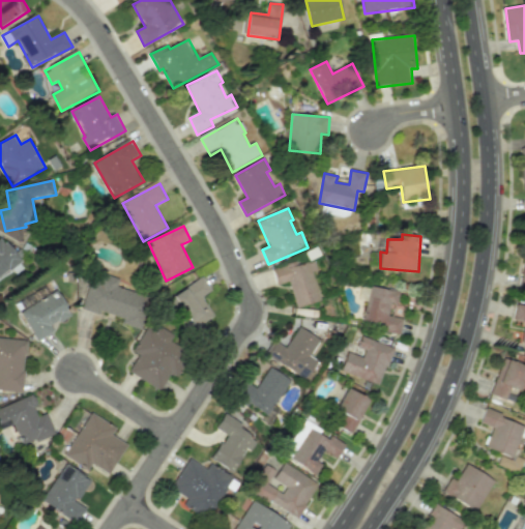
[(0,278),(23,262),(3,237),(0,239),(0,278)]
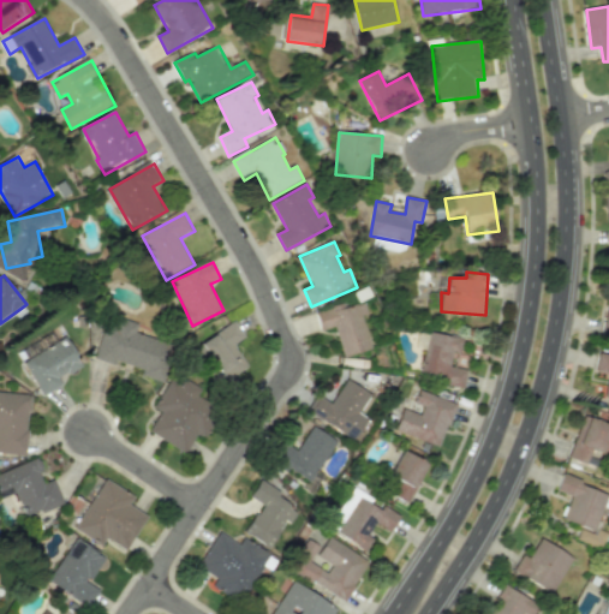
[(345,357),(372,351),(365,316),(370,315),(368,304),(347,308),(347,305),(318,311),(323,331),(339,328),(345,357)]
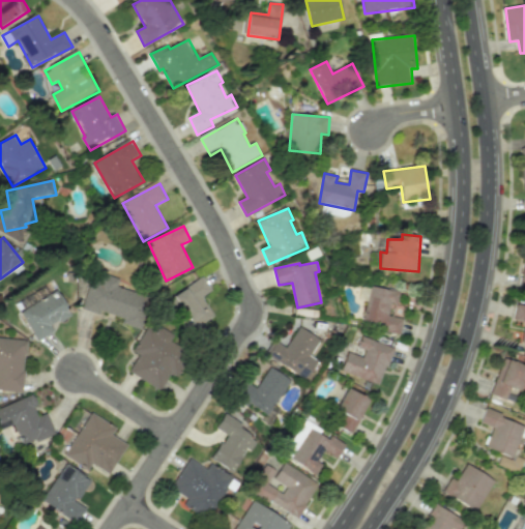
[(121,280),(95,271),(84,310),(143,328),(152,297),(119,287),(121,280)]
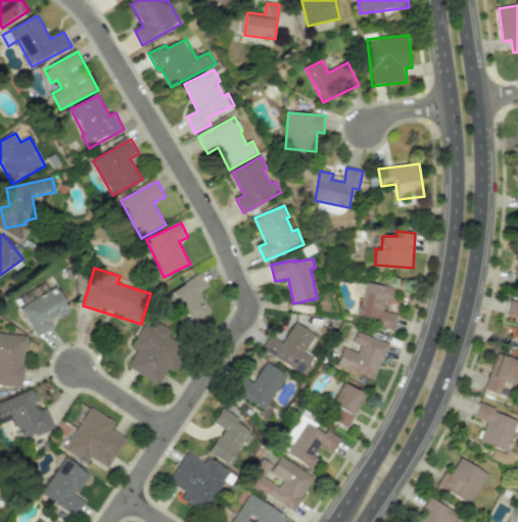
[(215,314),(201,293),(212,287),(203,274),(168,295),(189,329),(215,314)]
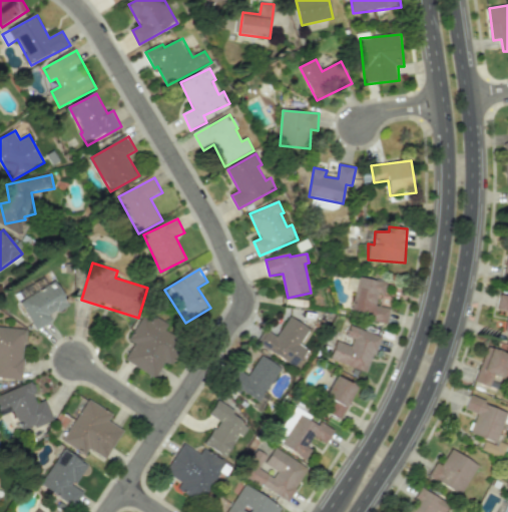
[(390,324),(392,309),(383,308),(387,283),(360,278),(353,317),(390,324)]
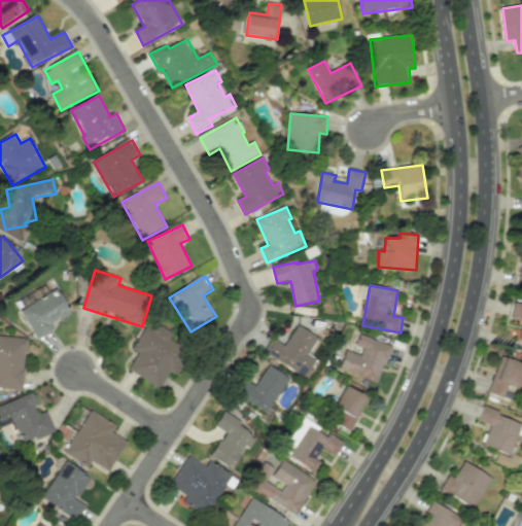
[(39,340),(56,329),(54,325),(72,314),(59,290),(22,311),(39,340)]
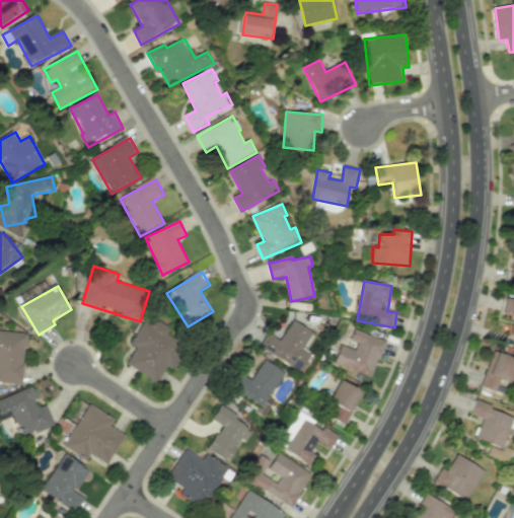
[(513,300),(508,299),(505,313),(513,315),(513,329),(512,334),(513,334),(513,300)]
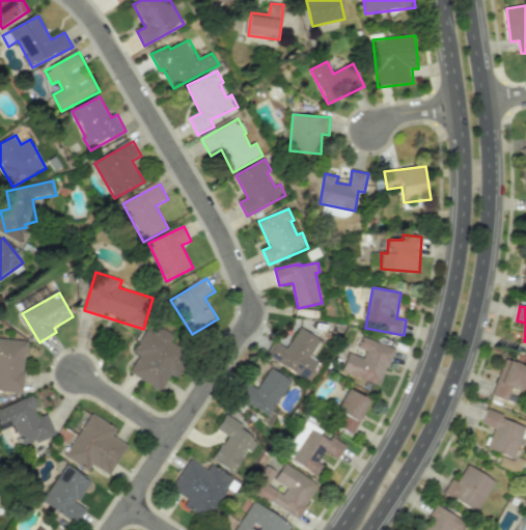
[(136,353),(141,356),(132,373),(163,392),(172,375),(178,379),(193,355),(173,342),(176,336),(162,328),(159,333),(149,328),(136,353)]
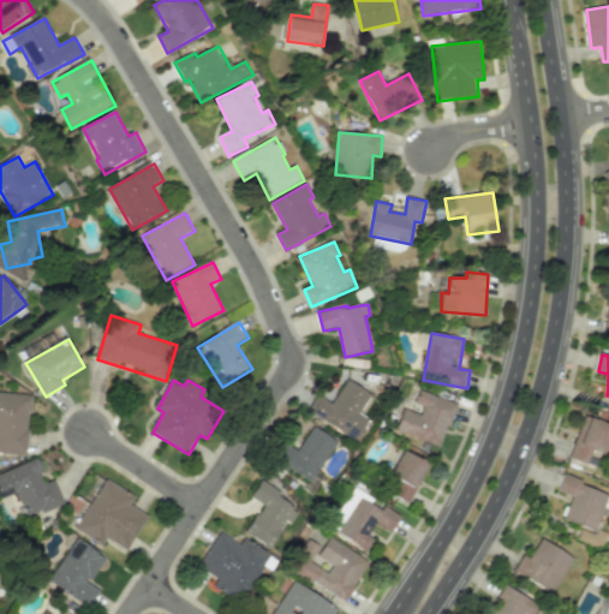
[(370,418),(363,415),(374,394),(348,380),(334,404),(321,397),(311,413),(358,441),(370,418)]
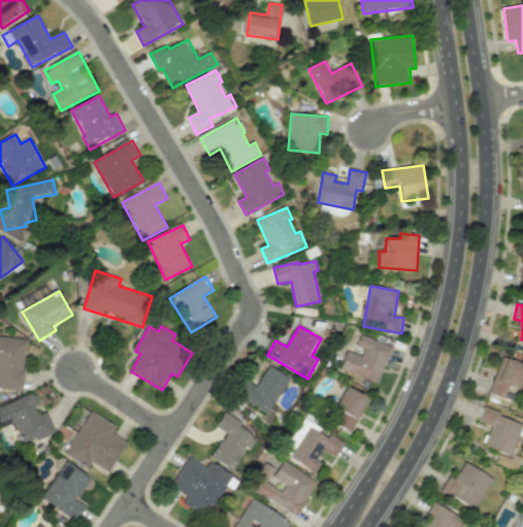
[(29,339),(0,336),(0,388),(25,391),(29,339)]
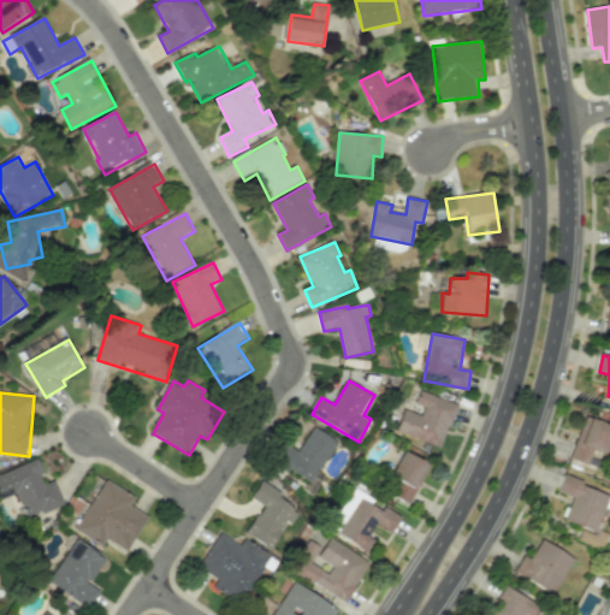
[(460,404),(422,392),(416,411),(407,407),(398,432),(444,448),(460,404)]
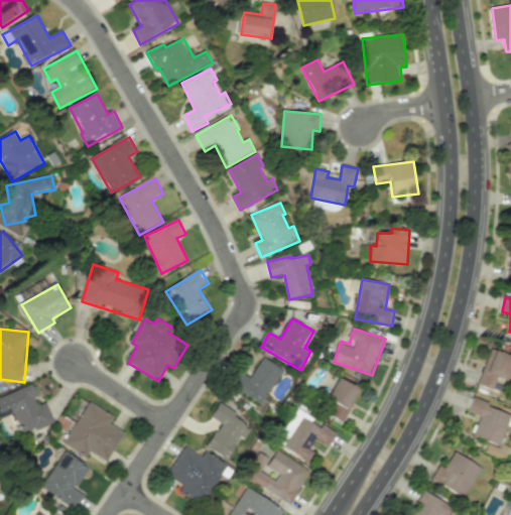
[(480,384),(495,390),(500,378),(508,381),(510,375),(510,355),(493,349),(480,384)]
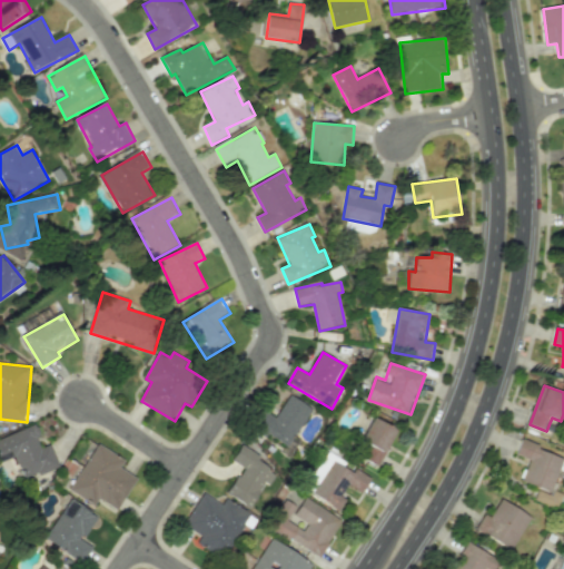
[(314,410),(292,395),(277,419),(267,412),(258,428),(290,448),(314,410)]
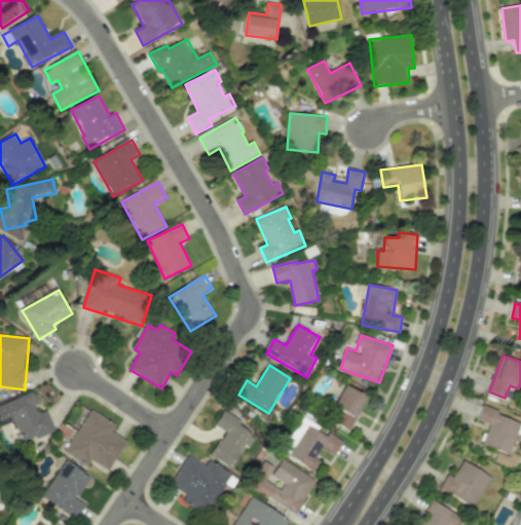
[(352,430),(369,397),(346,386),(330,420),(352,430)]
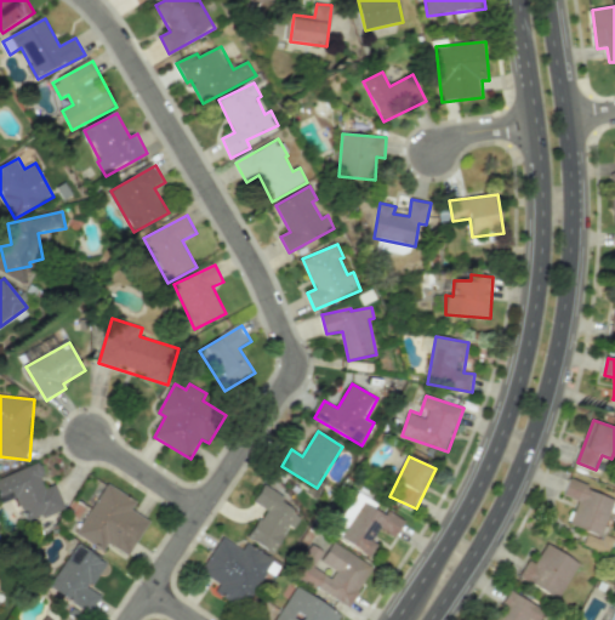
[(67,510),(58,485),(46,489),(43,478),(46,477),(41,464),(0,478),(0,502),(18,496),(28,523),(67,510)]
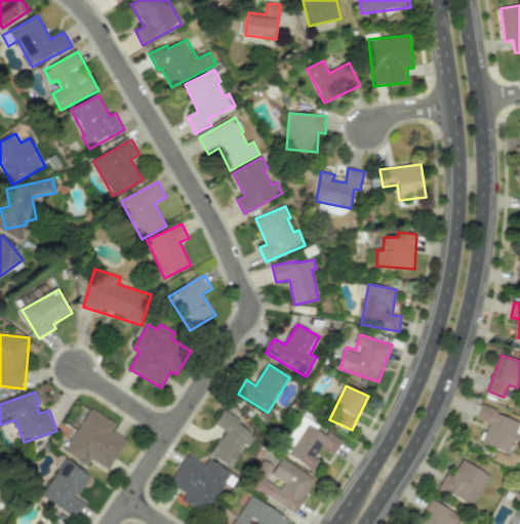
[(483,445),(500,449),(495,461),(517,469),(519,462),(519,454),(512,452),(517,433),(519,434),(519,421),(497,415),(500,409),(483,405),(478,420),(490,424),(483,445)]
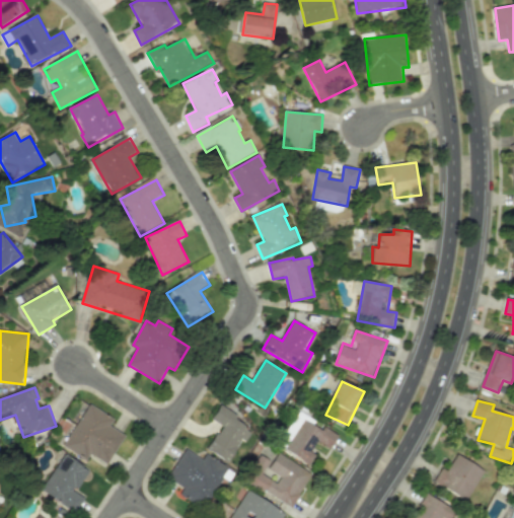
[(89,460),(92,455),(111,465),(127,435),(112,427),(117,419),(90,403),(65,448),(89,460)]
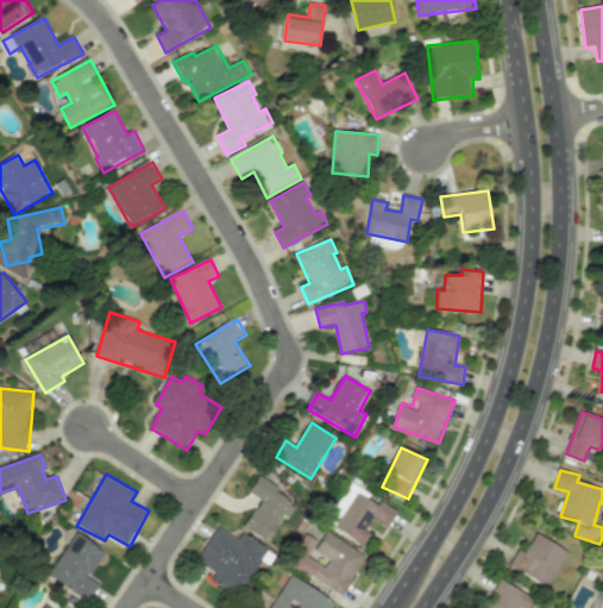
[(270,543),(286,516),(290,519),(299,506),(277,494),(281,487),(261,476),(251,493),(262,500),(245,528),(270,543)]
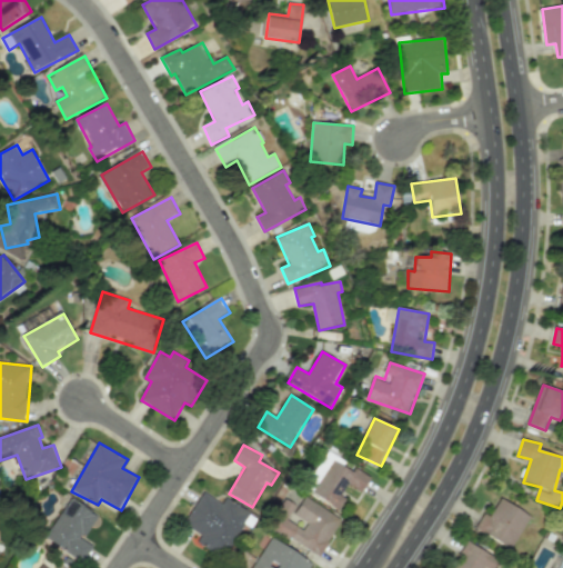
[(373,477),(357,468),(354,471),(334,460),(314,495),(341,510),(348,498),(343,496),(350,485),(364,492),(373,477)]
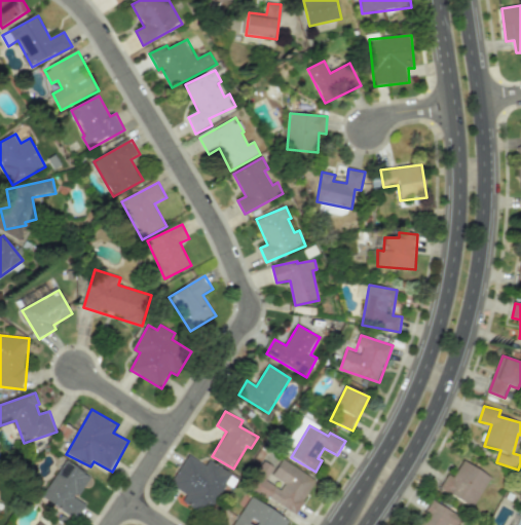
[(173,486),(188,494),(184,502),(210,517),(227,484),(234,488),(239,478),(211,461),(209,465),(189,455),(173,486)]
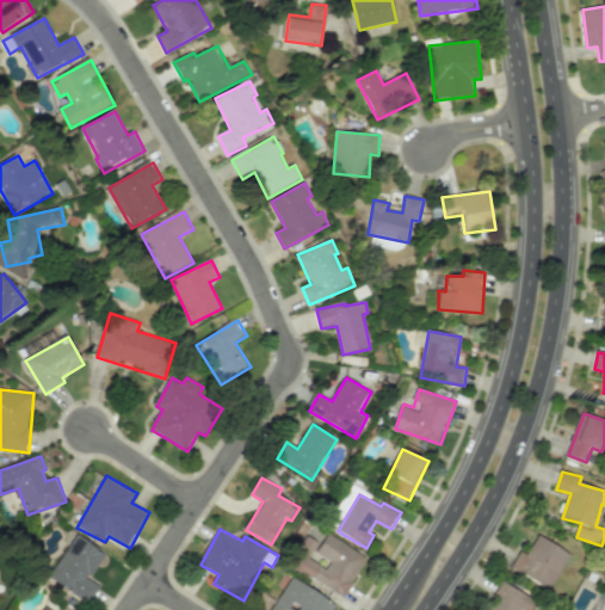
[(51,580),(92,604),(102,586),(92,580),(106,554),(76,536),(51,580)]
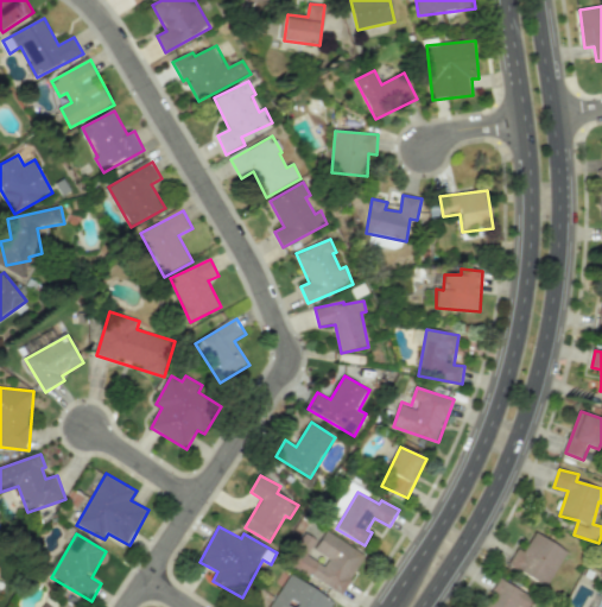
[(568,549),(536,535),(528,552),(518,548),(509,568),(552,586),(568,549)]
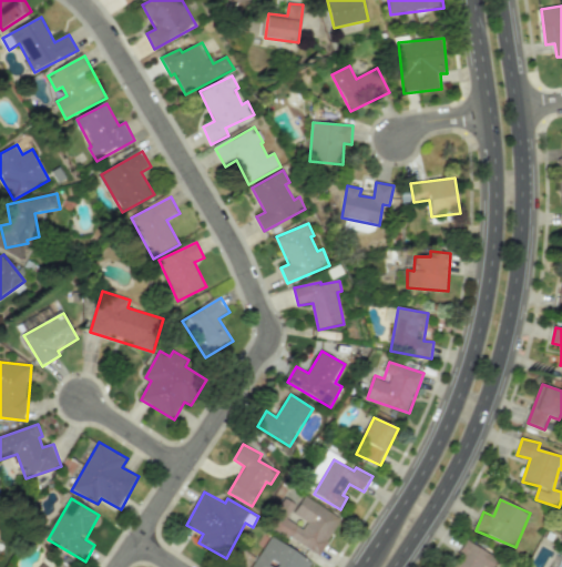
[(314,566),(316,564),(273,537),(255,566),(314,566)]
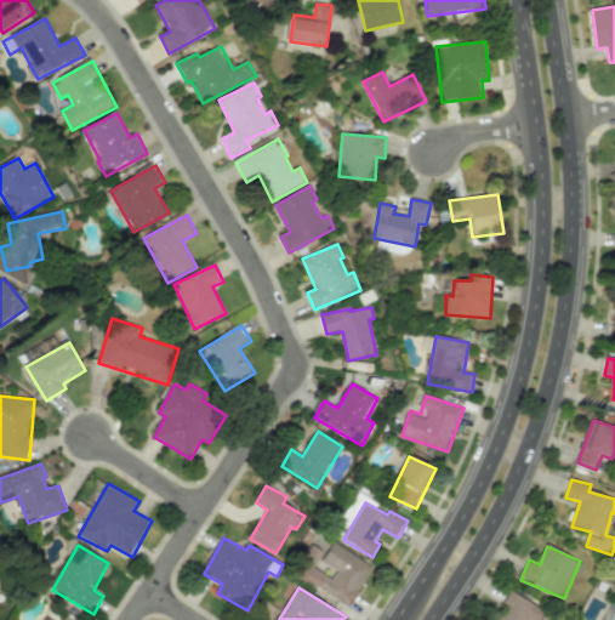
[(542,619),(547,610),(512,592),(497,619),(542,619)]
